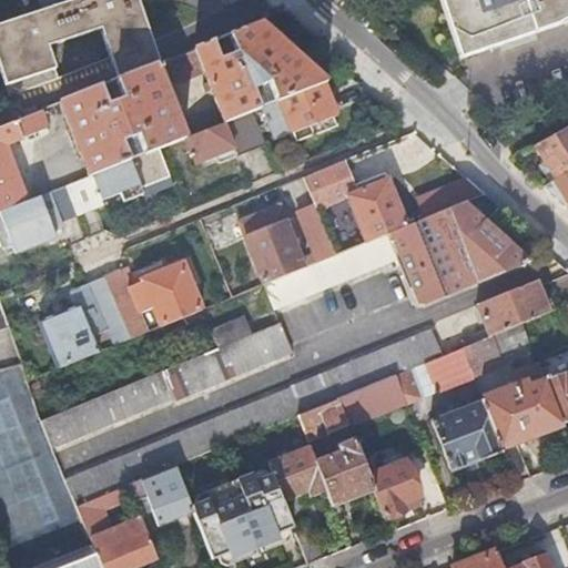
[(78,0),(43,11),(0,26),(0,60),(9,82),(58,66),(49,39),(97,21),(119,80),(155,66),(162,63),(138,0),(81,0),(80,1),(79,0),(78,0)]
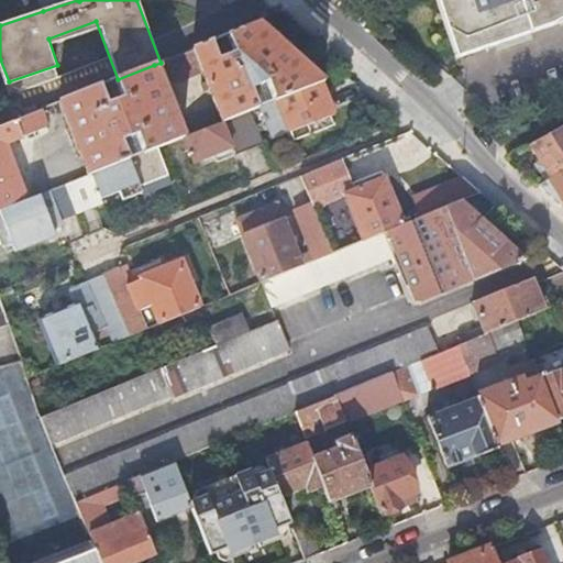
[(39,0),(43,11),(77,0),(78,0),(79,1),(80,0),(39,0)]
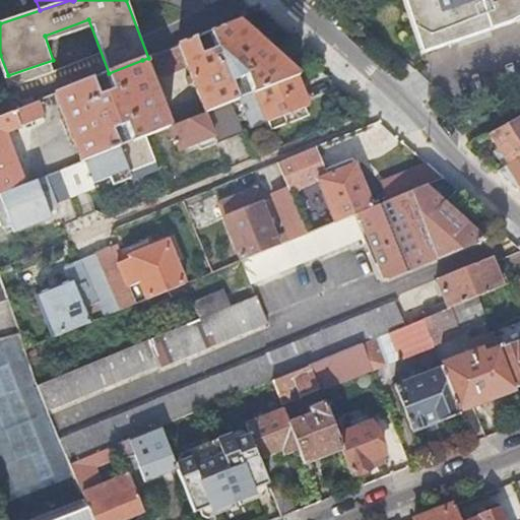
[(519,0),(403,0),(420,53),(519,19),(519,0)]
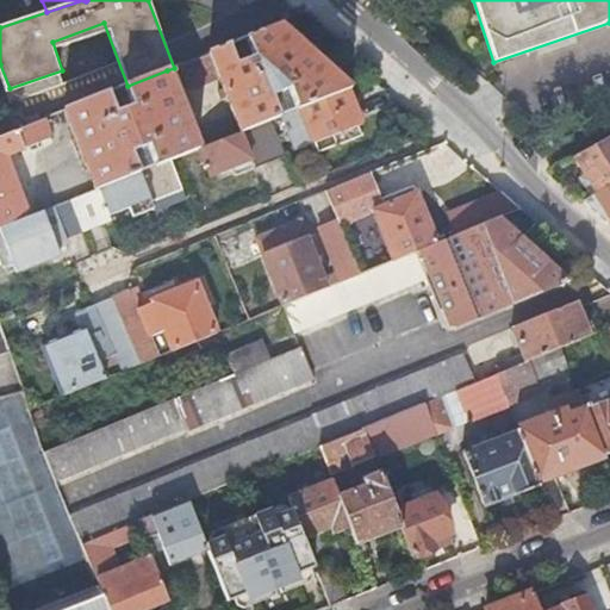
[(344,91),(350,88),(280,26),(246,39),(253,60),(237,66),(229,45),(181,64),(191,88),(218,79),(240,132),(268,120),(279,117),(272,98),(288,91),(297,110),(344,91)]
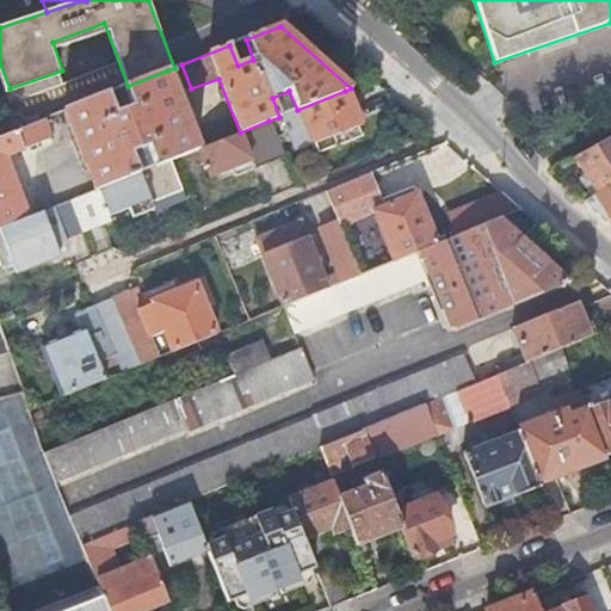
[(170,161),(198,149),(199,149),(167,71),(128,86),(123,87),(131,107),(116,113),(107,94),(63,111),(94,191),(139,173),(131,153),(147,147),(154,167),(170,161)]
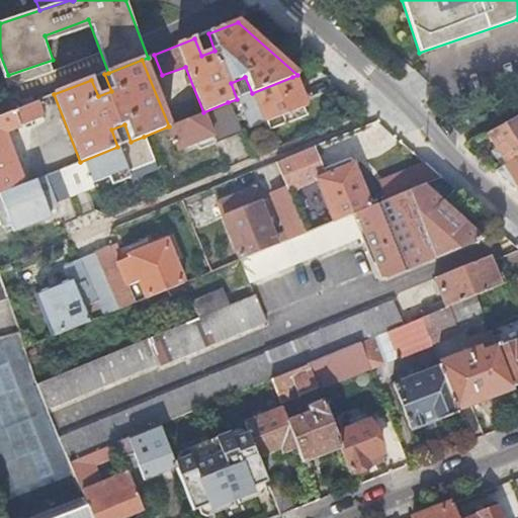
[(308,115),(292,77),(252,93),(240,98),(247,117),(251,127),(265,122),(269,131),(308,115)]
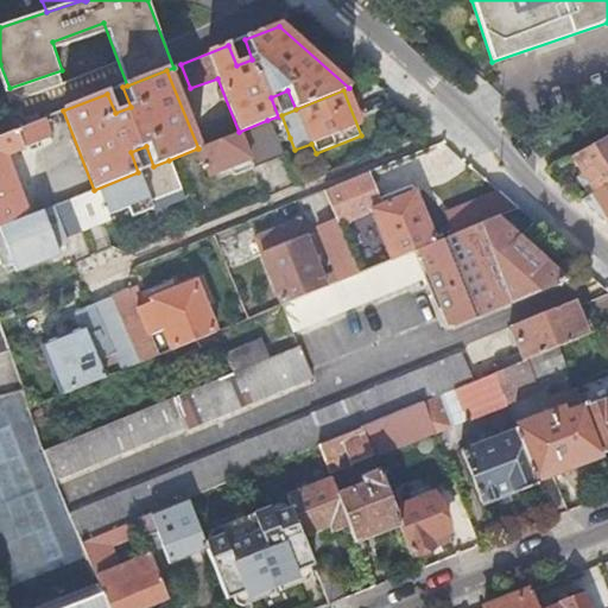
[(520,109),(515,113),(526,121),(533,120),(520,109)]
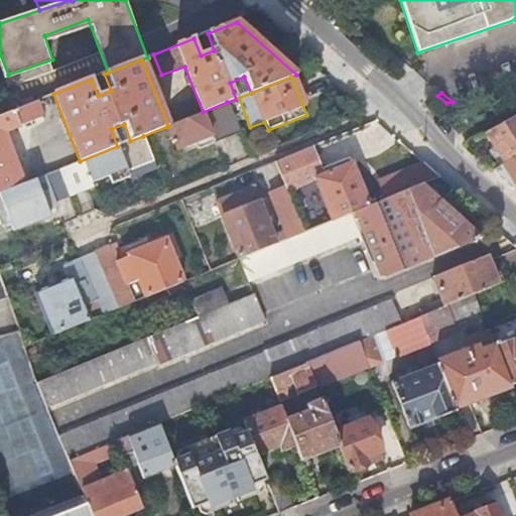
[(227,102),(235,121),(246,117),(239,98),(236,99),(227,102)]
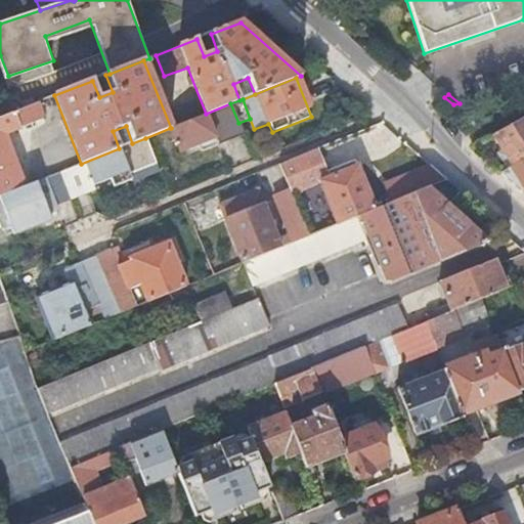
[(215,139),(241,130),(238,123),(230,103),(206,114),(171,128),(170,128),(179,151),(197,144),(199,148),(203,150),(214,145),(215,139)]
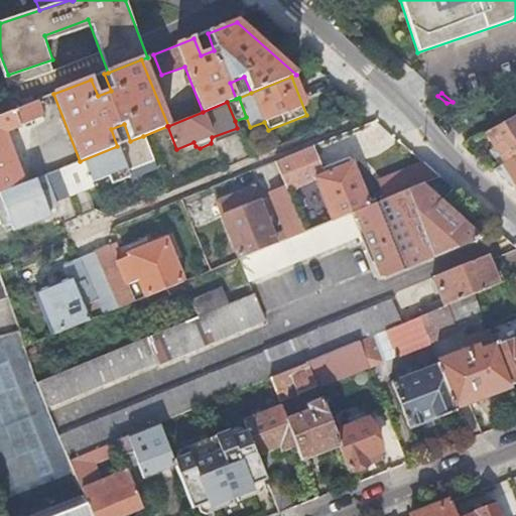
[(0,192),(23,183),(4,132),(39,118),(32,104),(0,116),(0,192)]
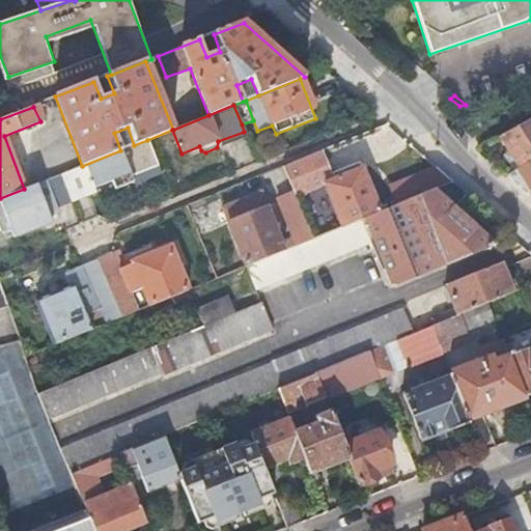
[(530,117),(498,137),(507,152),(516,168),(530,159),(530,117)]
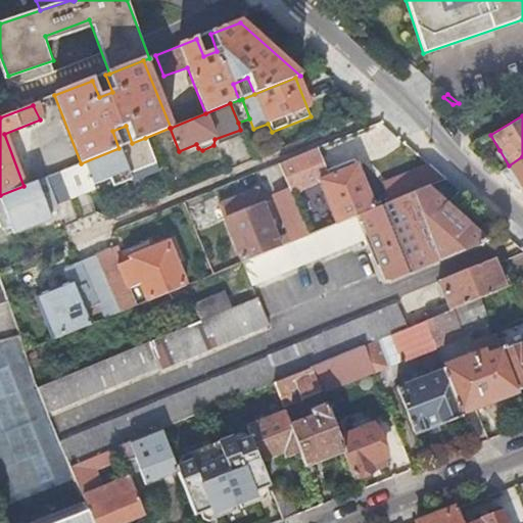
[(112,186),(157,170),(145,138),(132,143),(119,148),(81,163),(59,172),(69,199),(94,189),(93,185),(109,178),(112,186)]
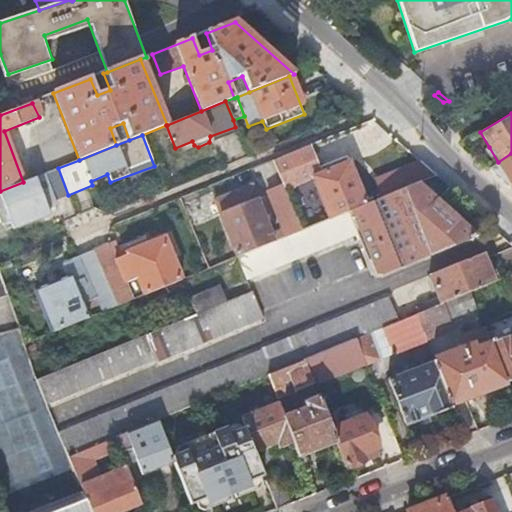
[(273,160),(283,184),(284,188),(312,177),(329,219),(348,211),(366,204),(349,162),(345,164),(322,173),(320,168),(310,145),(273,160)]
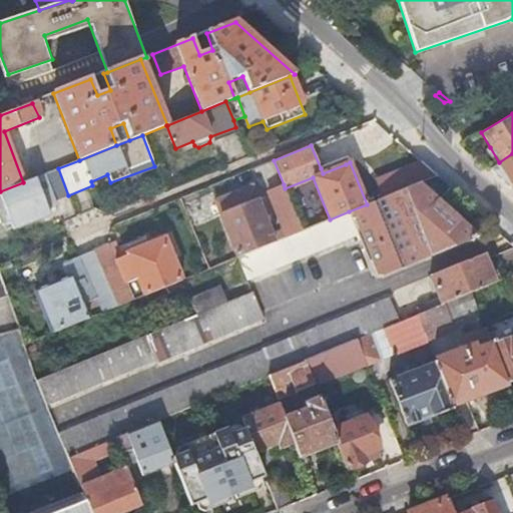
[(485,150),(495,166),(500,163),(499,162),(490,147),(485,150)]
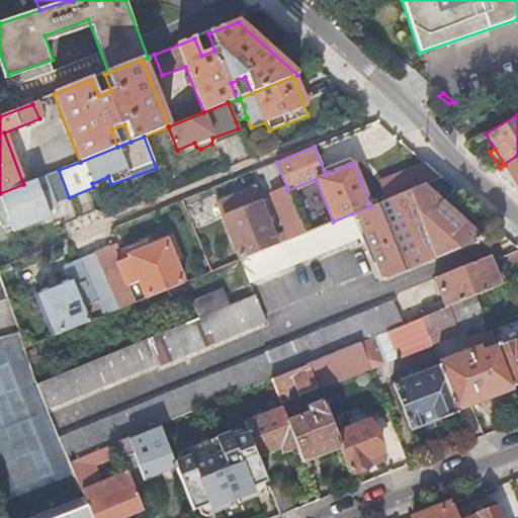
[(500,168),(495,171),(517,192),(517,155),(504,164),(505,165),(500,168)]
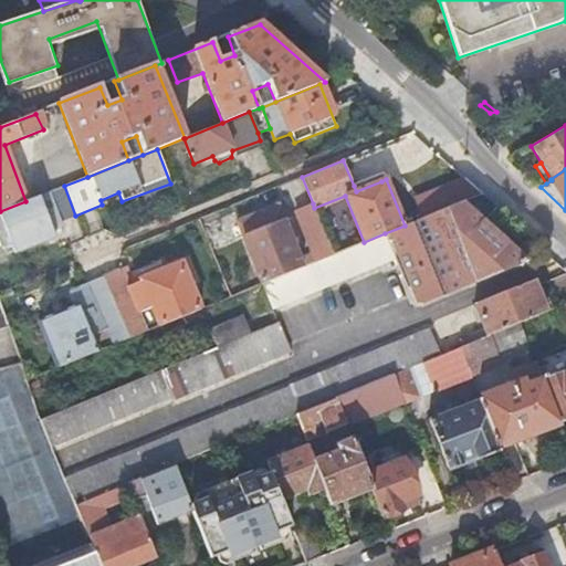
[(379,176),(354,186),(356,191),(381,181),(379,176)]
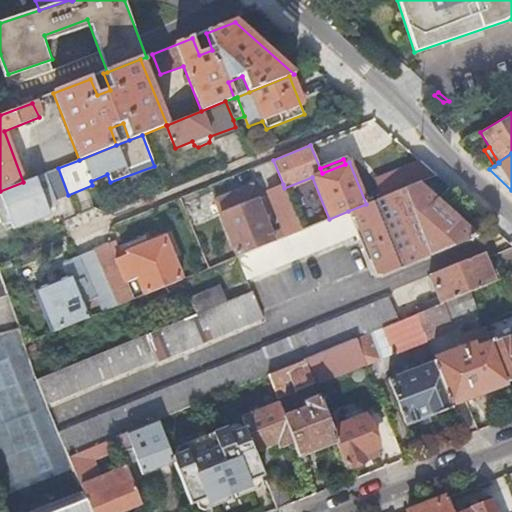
[(396,172),(402,189),(436,175),(421,162),(396,172)]
